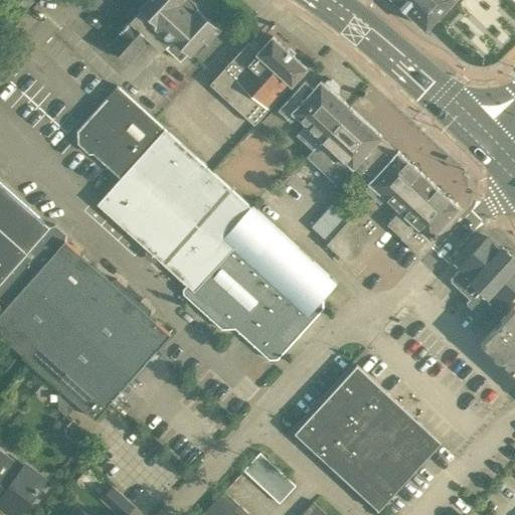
[(0,11),(0,32),(0,33),(30,3),(27,0),(10,0),(0,11)]
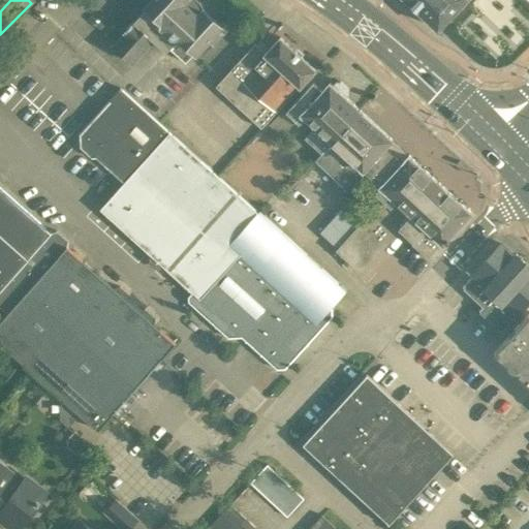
[(151,0),(146,6),(148,8),(114,44),(135,64),(156,40),(161,44),(194,0),(151,0)]
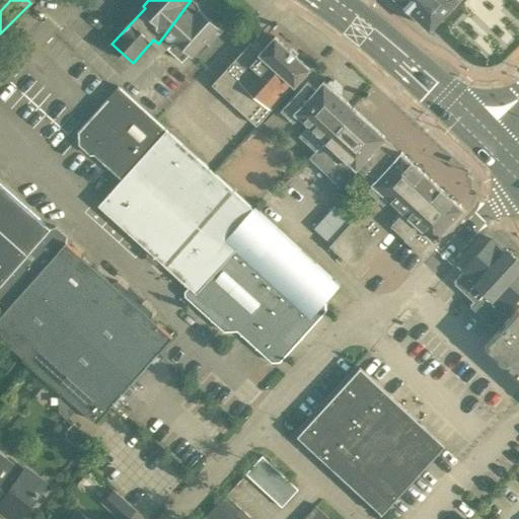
[(193,0),(191,0),(158,44),(164,49),(167,46),(184,60),(190,54),(192,52),(216,25),(200,11),(199,9),(199,7),(198,5),(197,4),(195,1),(193,0)]
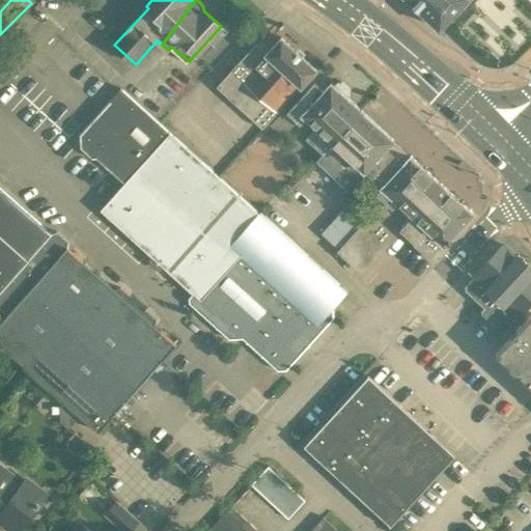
[(408,0),(439,28),(465,0),(408,0)]
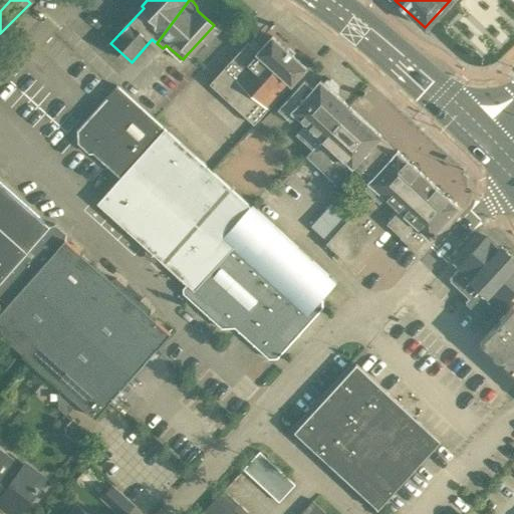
[(305,67),(271,36),(263,45),(253,36),(209,84),(253,124),(268,108),(265,106),(288,81),(290,83),(305,67)]
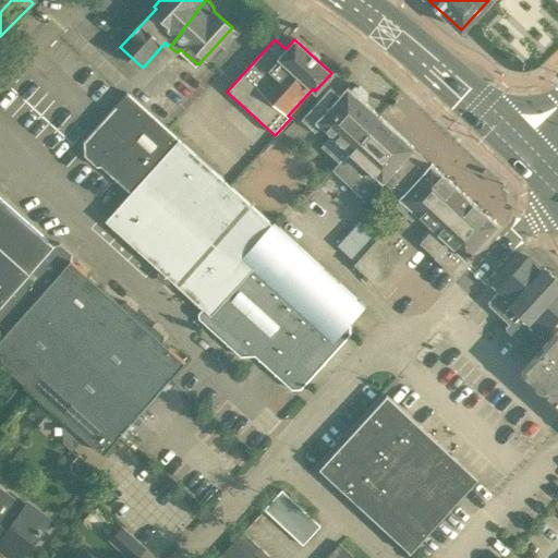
[(319,145),(338,162),(379,116),(378,114),(378,116),(364,101),(366,99),(366,94),(359,86),(353,86),(350,89),(349,88),(350,88),(348,86),(346,88),(346,89),(339,96),(329,87),(301,118),(315,131),(320,124),(331,133),(319,145)]
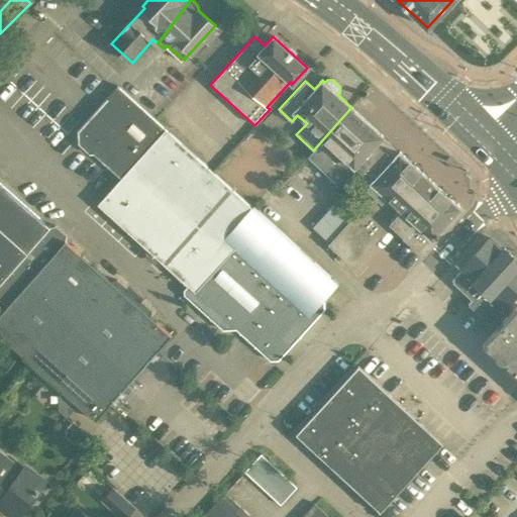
[(98,205),(187,286),(183,290),(183,295),(222,330),(234,330),(269,362),(278,360),(324,309),(324,301),(315,293),(329,277),(313,262),(253,208),(213,172),(154,120),(116,86),(115,88),(100,105),(85,123),(78,131),(78,143),(89,153),(93,153),(120,179),(98,205)]
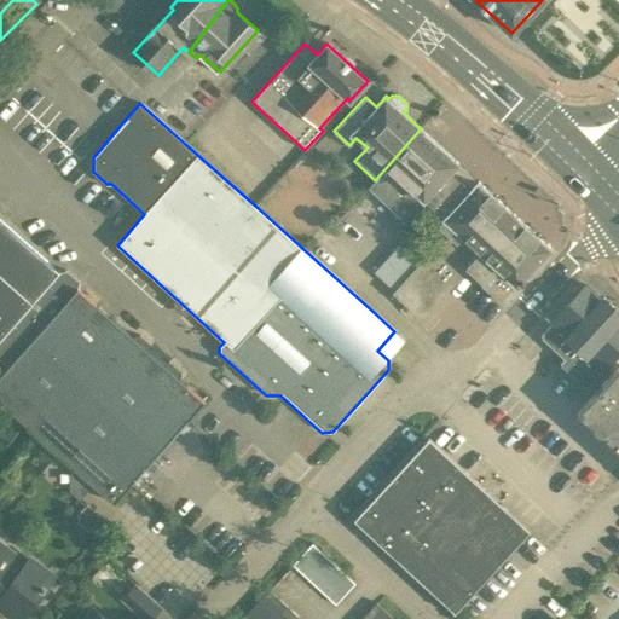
[(422,129),(421,128),(375,180),(368,187),(404,221),(424,198),(444,217),(438,224),(447,233),(441,238),(417,266),(395,290),(393,293),(422,319),(434,306),(449,291),(463,276),(468,270),(466,267),(514,214),(478,180),(475,183),(456,165),(457,162),(456,160),(455,160),(422,129)]
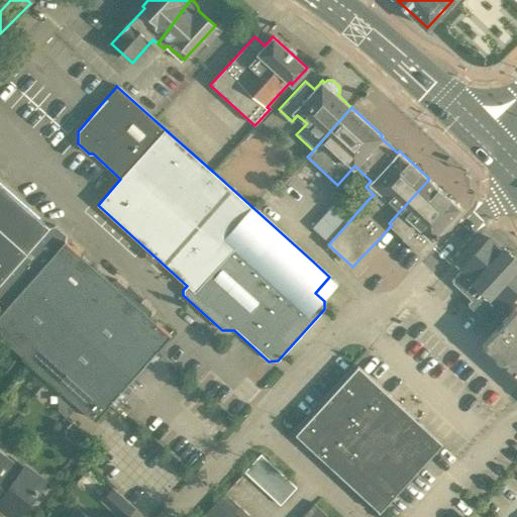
[(431,237),(459,206),(429,179),(389,223),(391,225),(404,236),(402,238),(417,251),(431,237)]
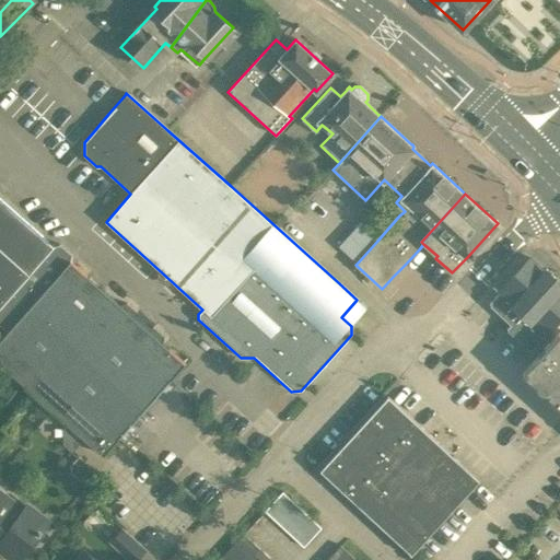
[(0,325),(7,331),(0,339),(0,363),(85,440),(103,456),(119,438),(170,381),(185,363),(163,343),(165,337),(152,326),(146,328),(137,321),(138,313),(128,304),(120,306),(94,282),(71,261),(72,255),(60,244),(54,246),(0,198),(0,325)]
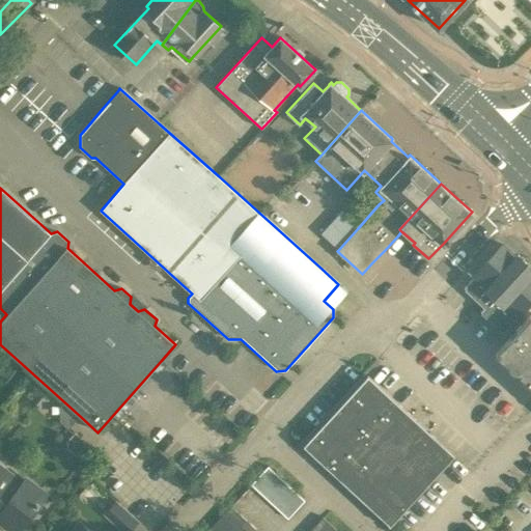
[(358,228),(342,214),(323,234),(339,249),(358,228)]
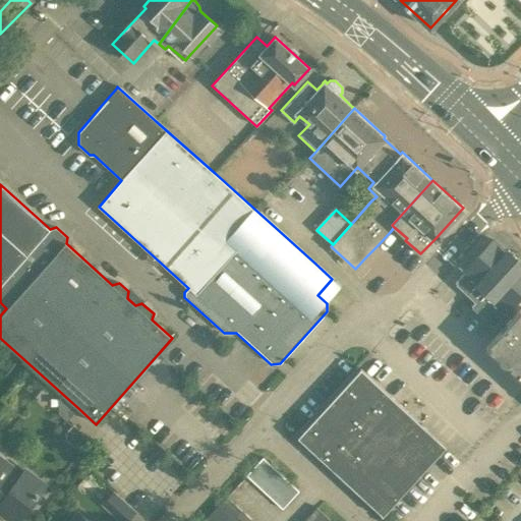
[(472,305),(493,324),(520,293),(520,262),(508,249),(506,251),(494,239),(466,270),(467,271),(456,282),(476,301),(472,305)]
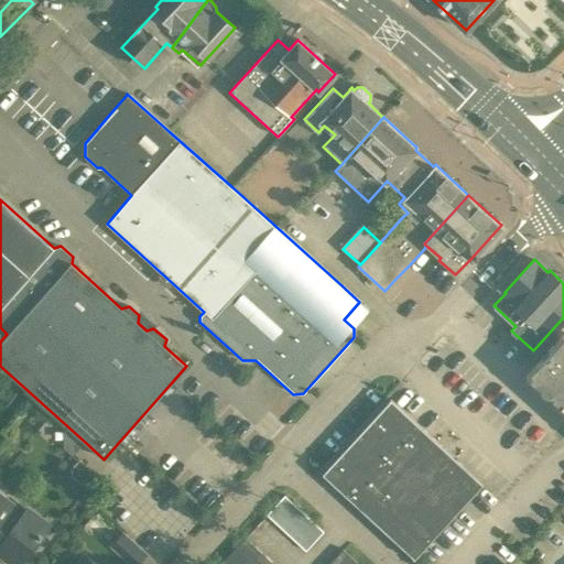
[(563,563),(563,333),(525,376),(563,411),(563,563)]
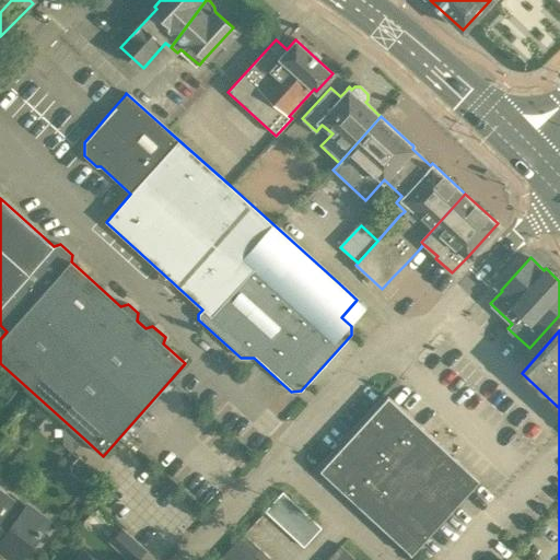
[(438,442),(388,396),(319,470),(411,555),(415,550),(479,480),(453,456),(445,450),(438,442)]
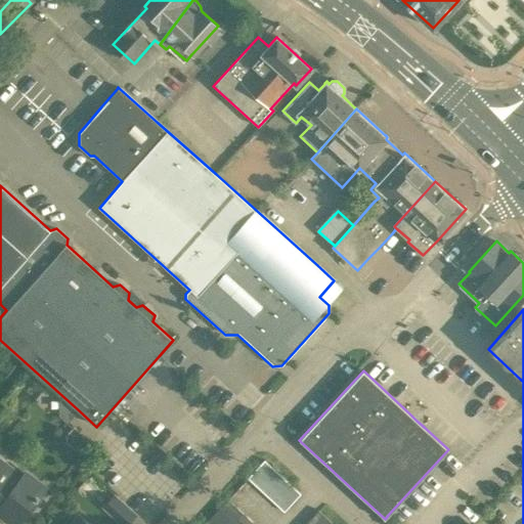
[(248,478),(257,486),(273,469),(264,460),(248,478)]
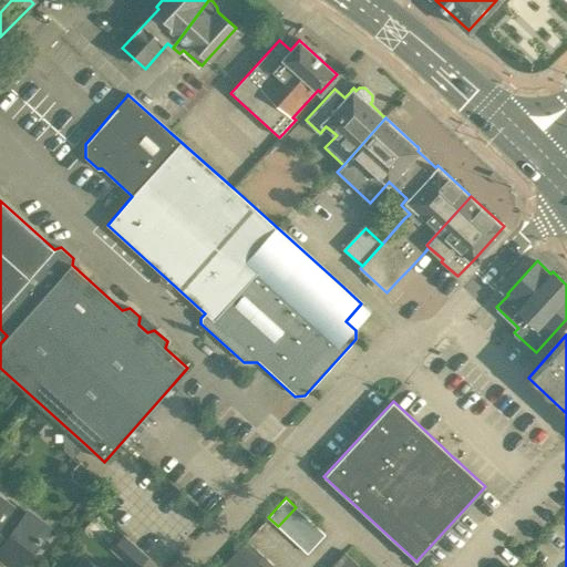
[(0,549),(1,549),(21,565),(45,533),(23,516),(20,522),(0,506),(0,549)]
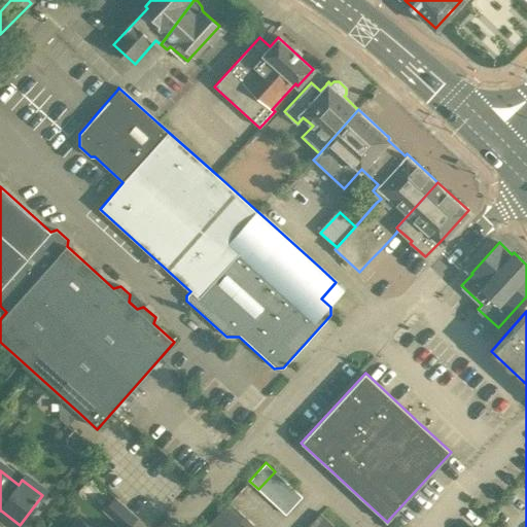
[(275,471),(258,489),(267,497),(284,479),(275,471)]
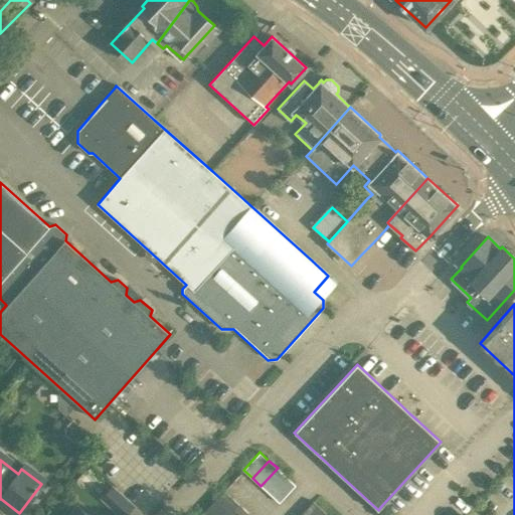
[(278,468),(261,486),(270,494),(286,476),(278,468)]
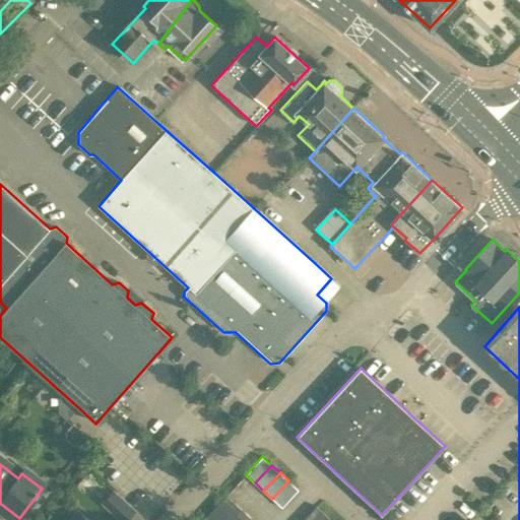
[(298,490),(288,480),(272,499),(281,507),(298,490)]
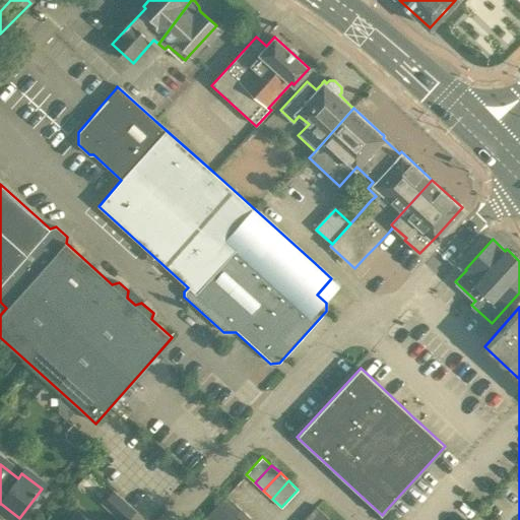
[(113,490),(101,504),(118,519),(125,519),(135,510),(113,490)]
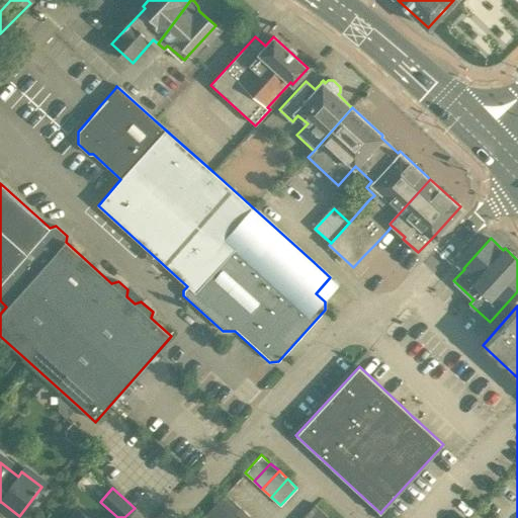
[(219,517),(235,502),(225,493),(208,511),(216,517),(219,517)]
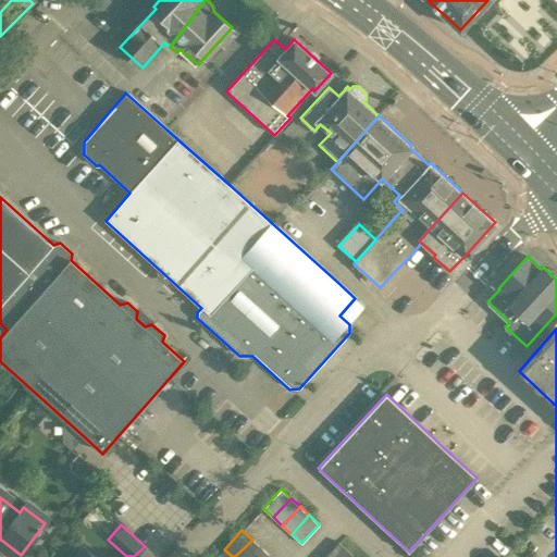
[(252,556),(261,548),(252,540),(235,556),(252,556)]
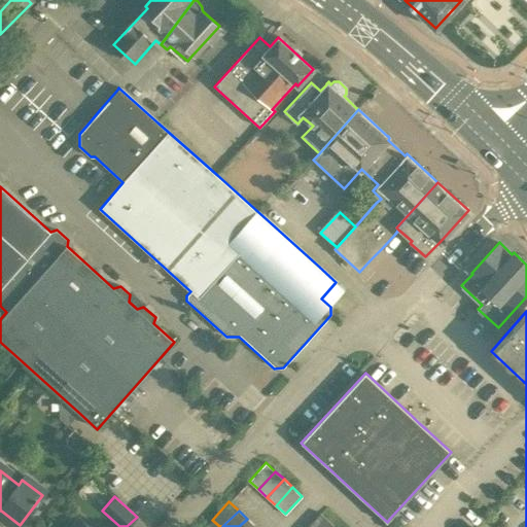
[(335,526),(320,513),(311,522),(315,526),(335,526)]
